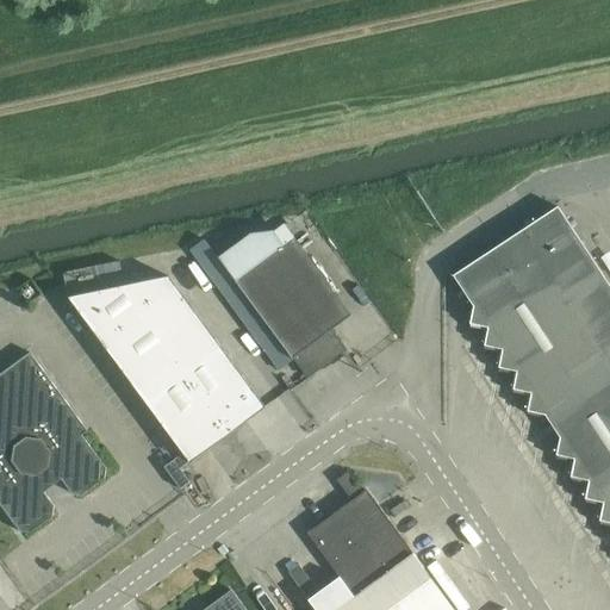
[(528,411),(545,415),(560,437),(556,454),(574,459),(571,477),(589,480),(585,498),(603,503),(599,521),(609,522),(609,284),(558,206),(453,275),(473,306),(470,323),(489,327),(484,346),(503,349),(499,367),(517,371),(514,388),(531,393),(528,411)]
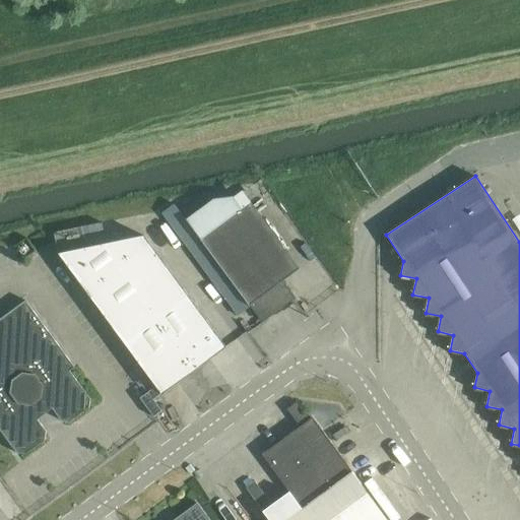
[(238,314),(250,306),(251,305),(263,321),(295,298),(282,281),(300,268),(250,201),(241,208),(233,197),(214,199),(187,219),(174,203),(161,211),(238,314)]
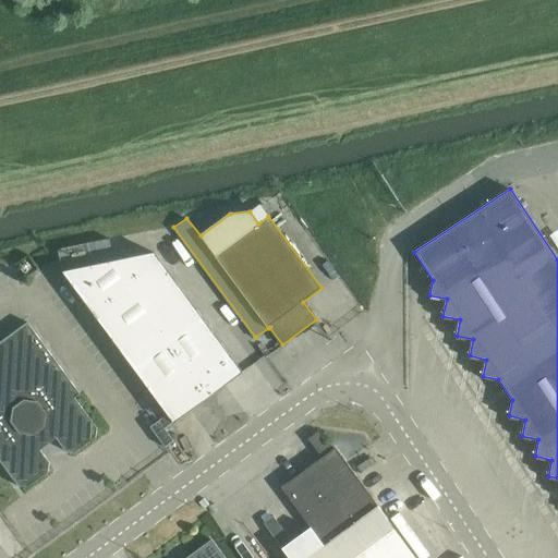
[(109,263),(208,398),(243,373),(155,253),(109,263)]
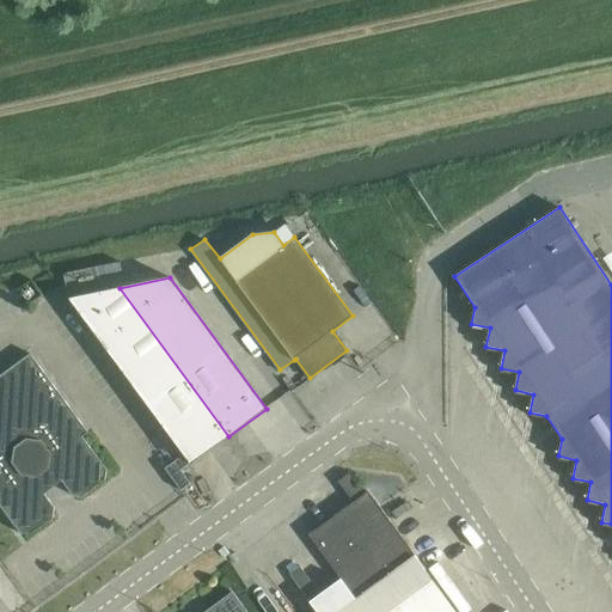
[(68,298),(191,464),(228,436),(120,288),(68,298)]
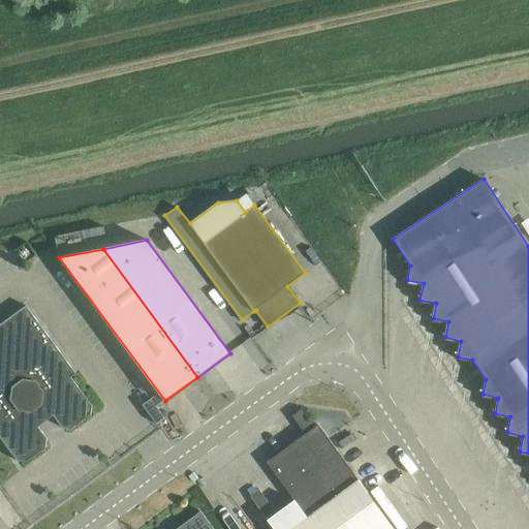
[(71,377),(76,373),(64,356),(26,305),(0,323),(0,436),(18,461),(26,462),(47,447),(48,438),(38,426),(39,421),(48,414),(53,414),(62,428),(71,429),(91,414),(92,405),(71,377)]
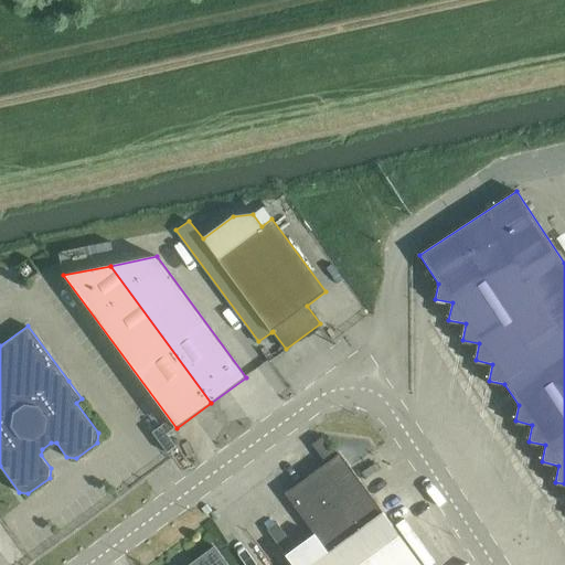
[(169,419),(152,433),(168,452),(177,446),(167,434),(174,428),(169,419)]
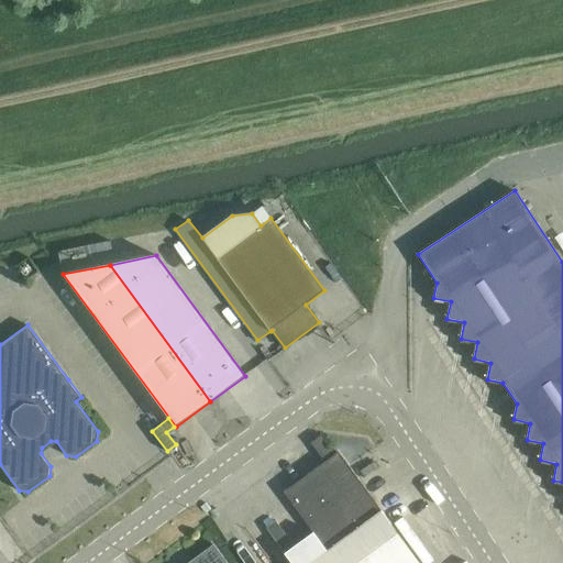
[(419,562),(340,451),(285,492),(312,530),(295,542),(283,551),(291,562),(419,562)]
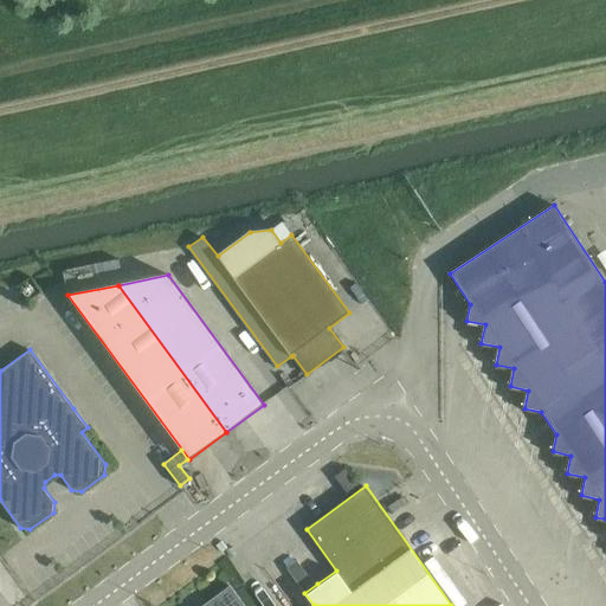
[(285,565),(304,593),(317,584),(297,556),(285,565)]
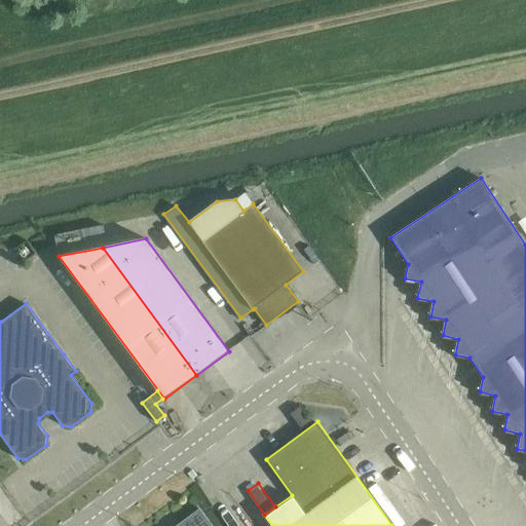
[(181,525),(213,525),(201,511),(181,525)]
